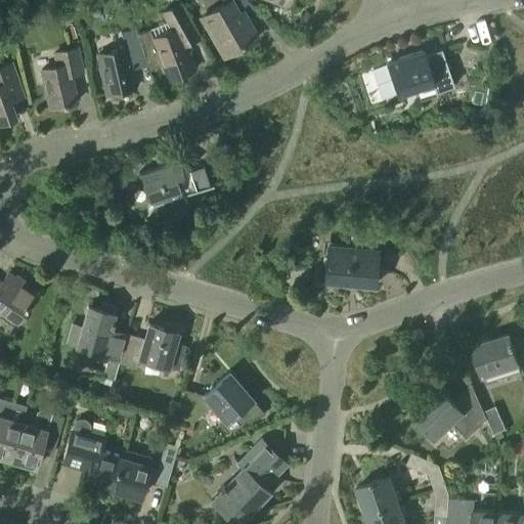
[(61,0),(46,0),(43,6),(45,6),(49,9),(55,13),(56,10),(60,4),(61,3),(62,0),(61,0)]
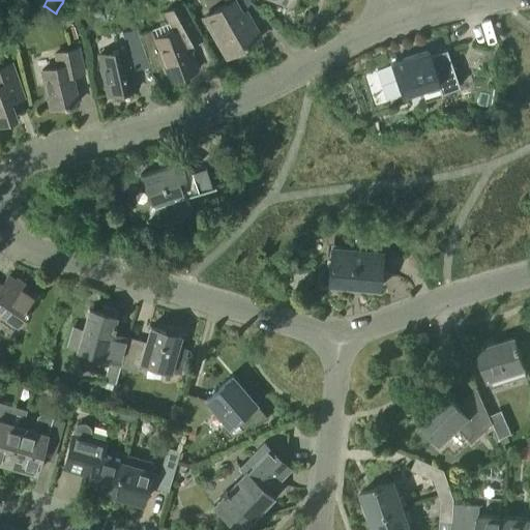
[(244,21),(233,0),(223,0),(226,4),(203,18),(218,46),(226,41),(233,54),(260,38),(248,18),(244,21)]
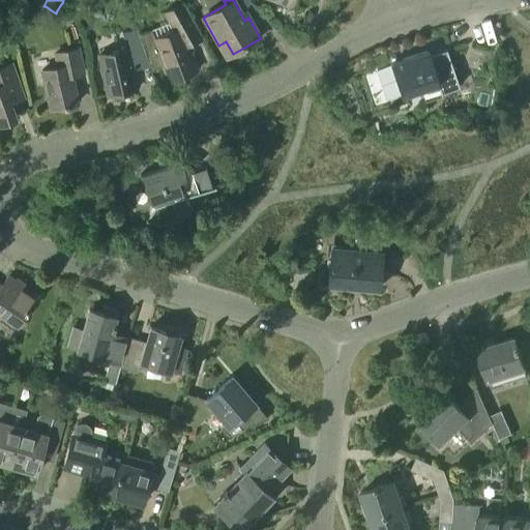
[(168,82),(197,70),(187,46),(202,40),(180,2),(163,12),(171,27),(174,25),(177,30),(152,39),(149,30),(140,34),(152,69),(162,66),(168,82)]
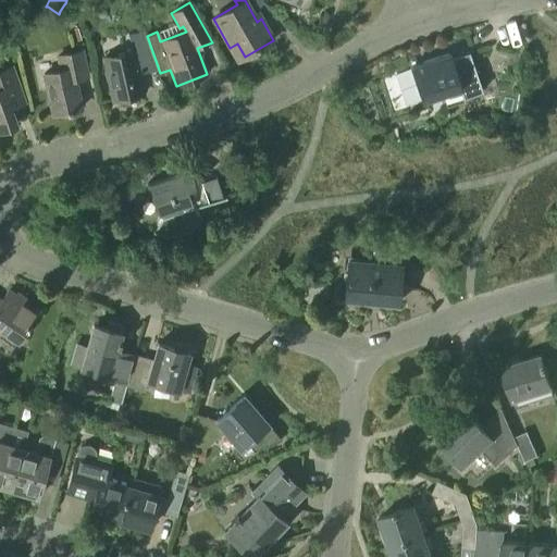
[(113,101),(143,95),(137,69),(155,64),(143,32),(128,35),(132,52),(103,59),(113,101)]
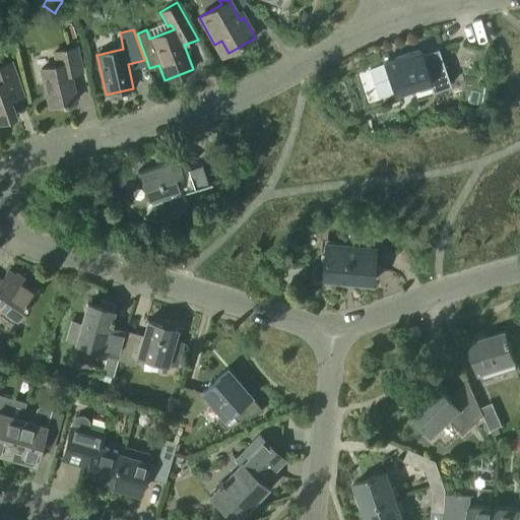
[(69,74),(81,71),(76,48),(54,53),(57,65),(41,69),(49,108),(75,102),(69,74)]
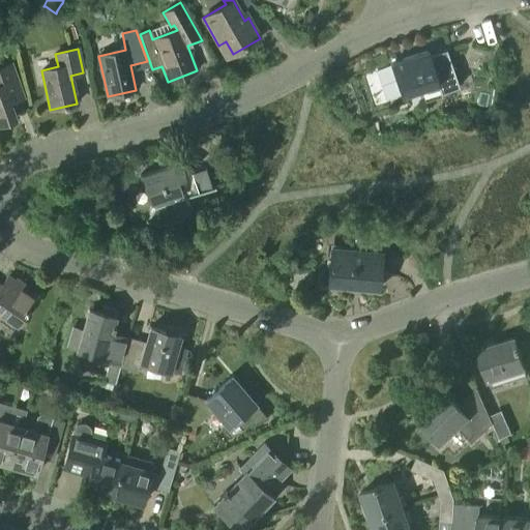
[(391,63),(403,95),(420,89),(423,98),(459,87),(445,51),(428,56),(427,52),(391,63)]
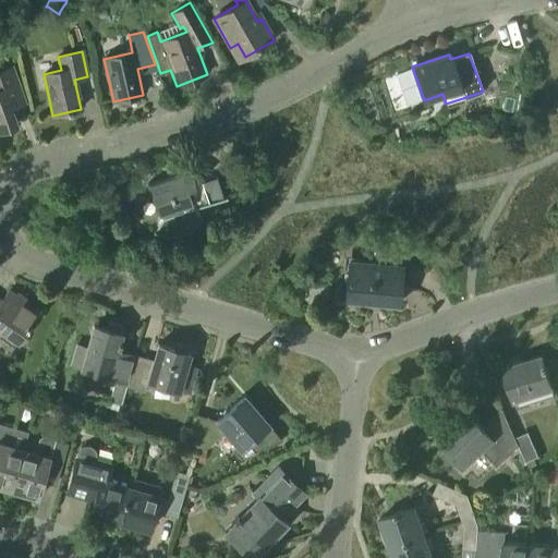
[(0,131),(15,125),(15,123),(7,99),(21,95),(11,68),(0,71),(0,131)]
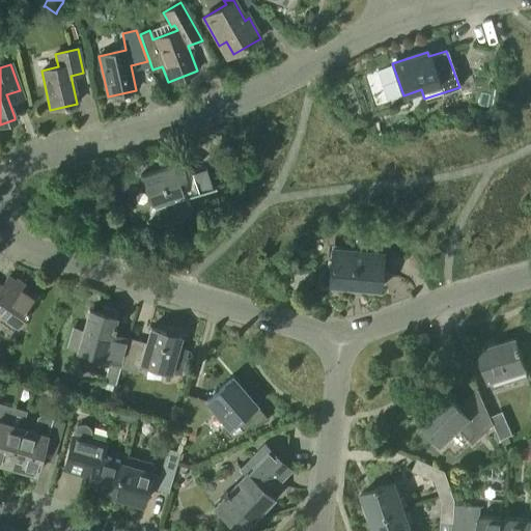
[(146,220),(145,221),(148,223),(151,224),(155,224),(158,225),(161,225),(164,225),(167,225),(170,224),(173,223),(176,222),(179,220),(182,218),(185,216),(187,214),(189,212),(191,208),(192,205),(191,205),(191,207),(189,206),(187,199),(217,190),(216,188),(213,189),(206,169),(186,176),(182,163),(142,175),(151,205),(152,205),(154,210),(147,221),(146,220)]
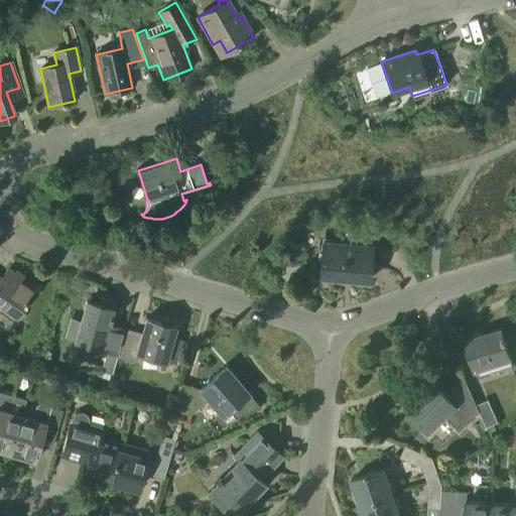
[(109,176),(113,189),(125,185),(121,172),(109,176)]
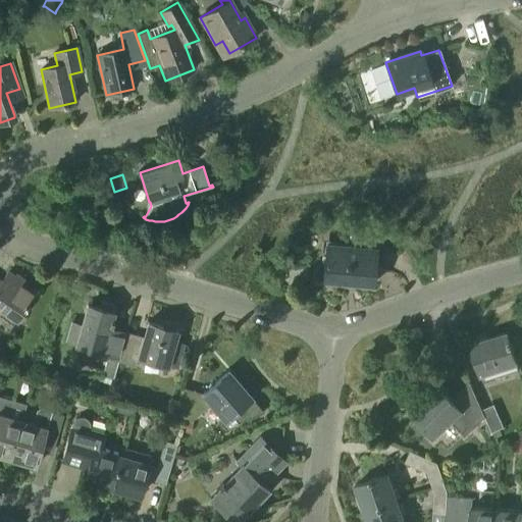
[(375,248),(325,244),(322,280),(373,284),(375,248)]
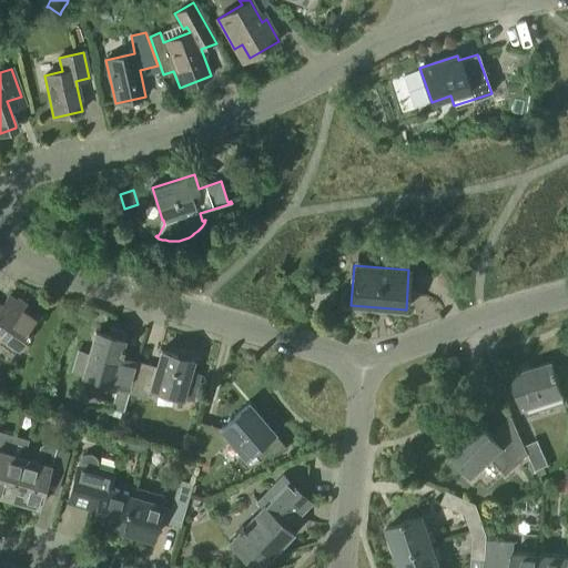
[(0,336),(18,348),(39,317),(8,296),(1,306),(0,306),(0,336)]
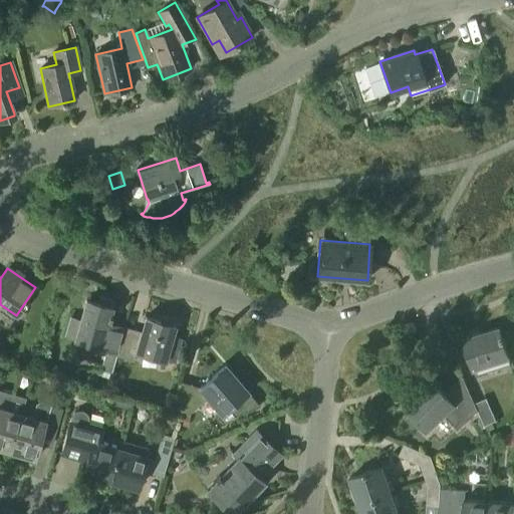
[(117,356),(122,332),(105,327),(110,307),(112,302),(98,298),(97,303),(82,299),(77,319),(69,316),(63,336),(105,348),(99,369),(112,373),(117,356)]
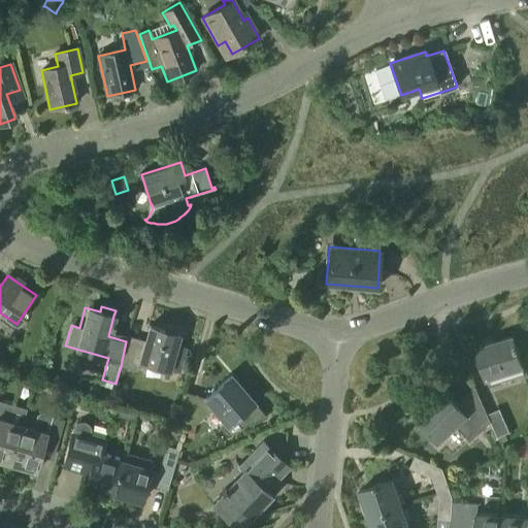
[(128,336),(126,341),(121,366),(137,371),(140,361),(182,372),(189,347),(177,343),(179,335),(150,326),(144,340),(128,336)]
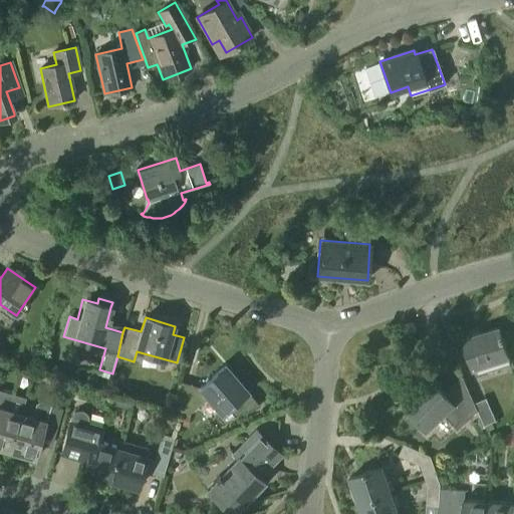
[(473,375),(481,373),(511,364),(499,327),(462,338),(473,375)]
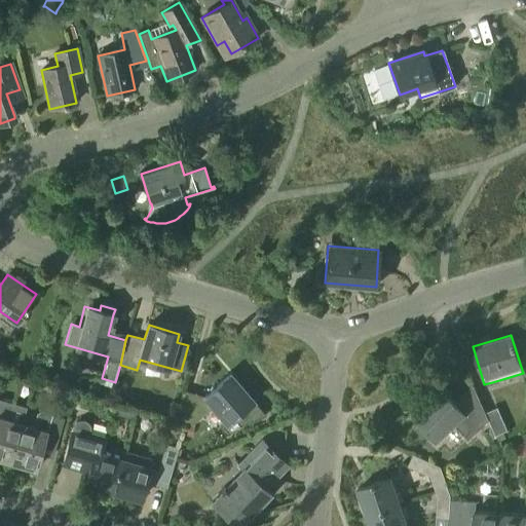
[(203,396),(194,392),(185,389),(177,418),(194,424),(214,407),(227,423),(232,418),(238,426),(264,416),(229,374),(203,396)]
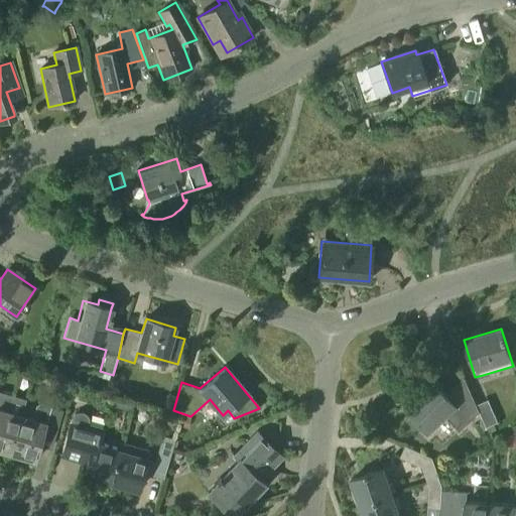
[(436,386),(411,410),(429,429),(443,416),(459,432),(478,413),(462,377),(443,393),(436,386)]
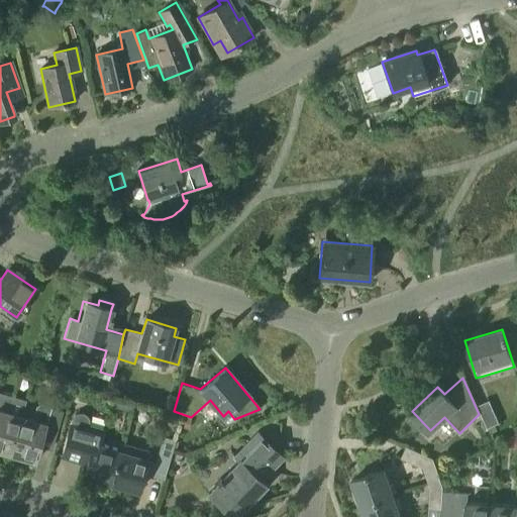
[(25,401),(0,393),(0,450),(10,454),(20,417),(21,417),(25,401)]
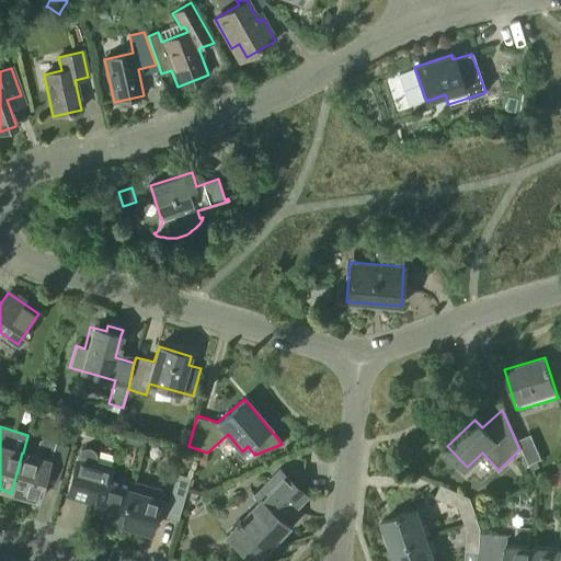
[(519,439),(530,465),(541,459),(530,434),(519,439)]
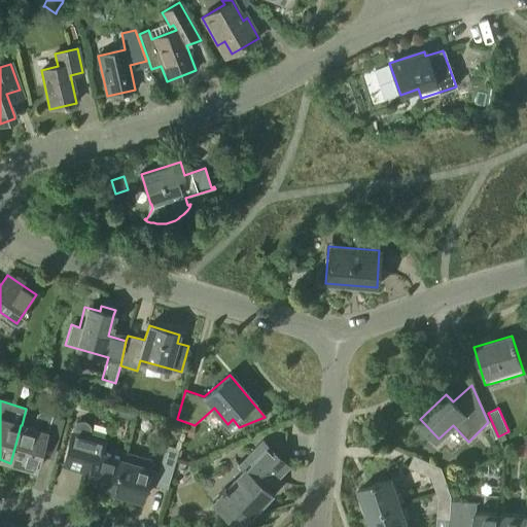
[(33,428),(22,425),(21,425),(10,463),(36,470),(43,446),(55,449),(64,419),(42,413),(37,416),(33,428)]
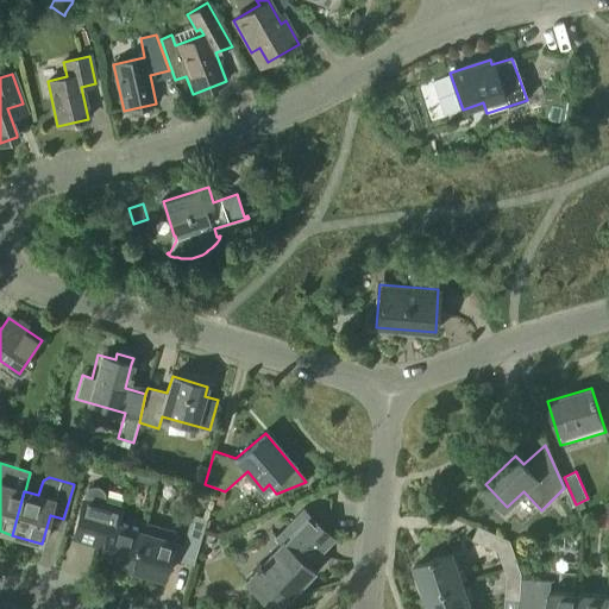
[(130,570),(144,523),(130,519),(121,527),(117,526),(121,507),(104,502),(105,501),(105,496),(101,491),(96,488),(92,488),(87,490),(83,495),(71,539),(79,540),(80,534),(104,540),(98,560),(130,570)]
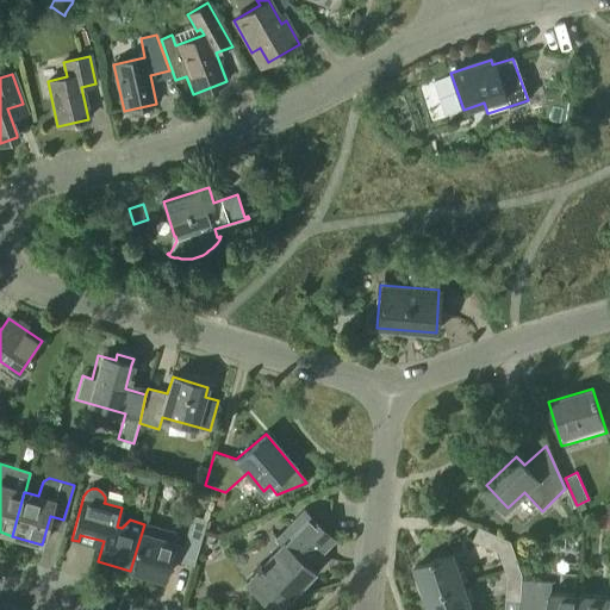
[(216,492),(212,503),(223,506),(225,495),(216,492)]
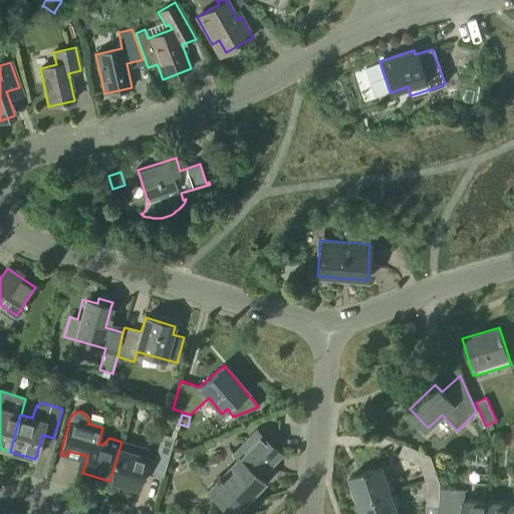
[(237,458),(208,490),(233,513),(235,513),(265,482),(259,477),(280,454),(255,429),(232,454),(237,458)]
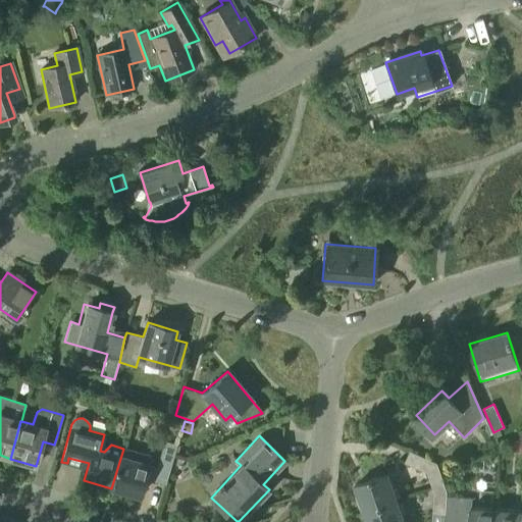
[(512,450),(519,454),(521,453),(521,440),(510,445),(512,450)]
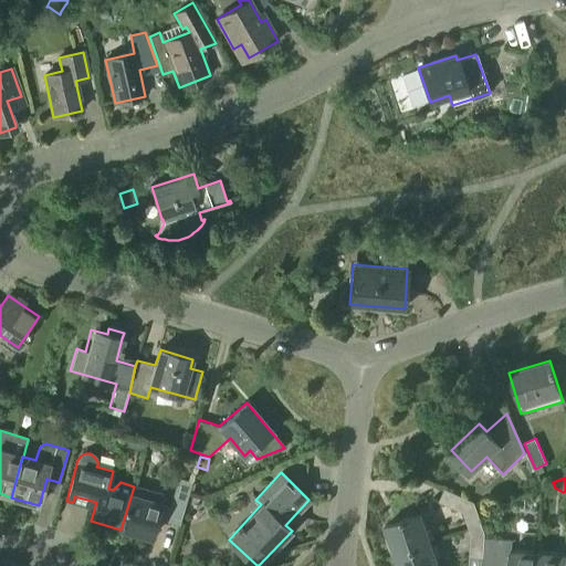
[(177,479),(168,512),(181,515),(191,483),(177,479)]
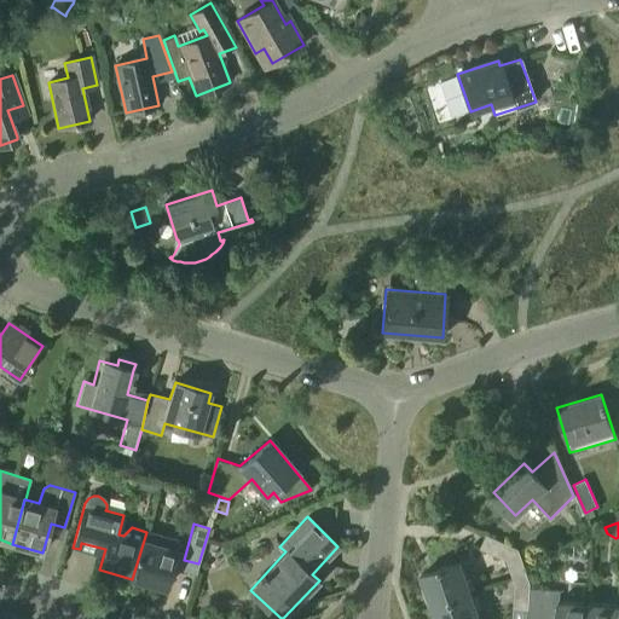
[(179,541),(146,532),(132,579),(166,589),(172,567),(181,570),(184,560),(174,557),(179,541)]
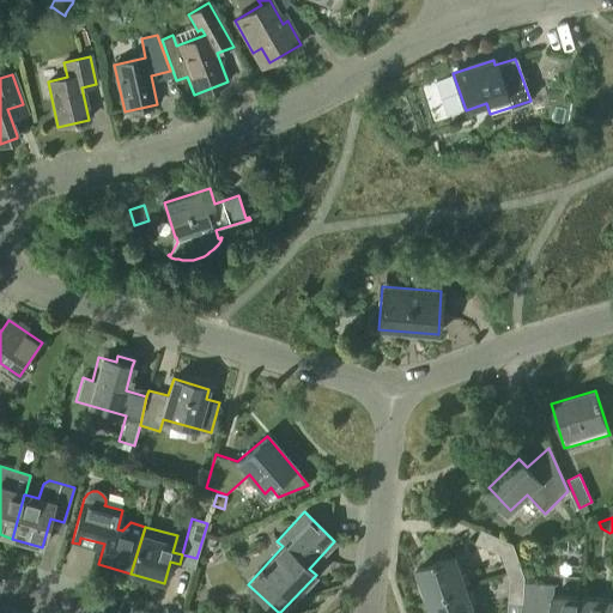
[(480,529),(474,540),(473,541),(496,557),(503,576),(519,570),(509,544),(504,546),(480,529)]
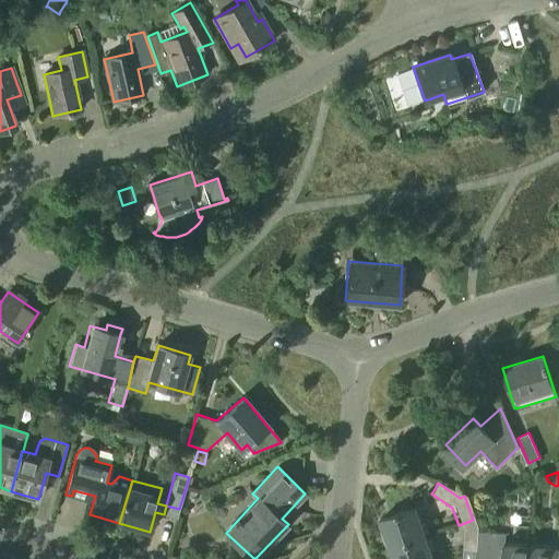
[(391,548),(425,536),(416,509),(381,521),(391,548)]
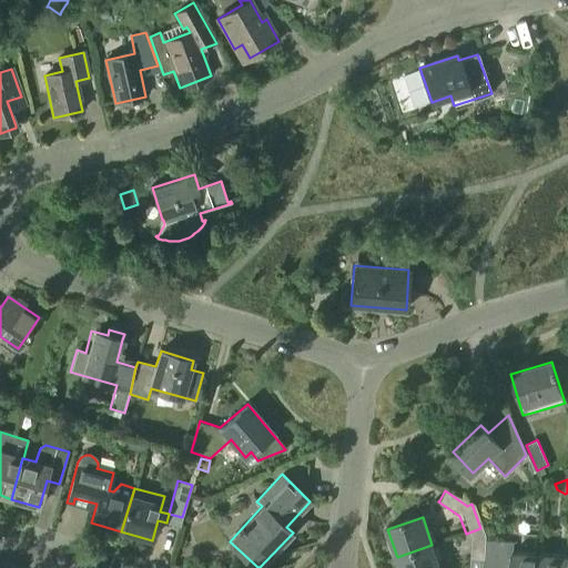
[(480,528),(466,534),(468,540),(467,558),(483,558),(483,540),(483,536),(480,528)]
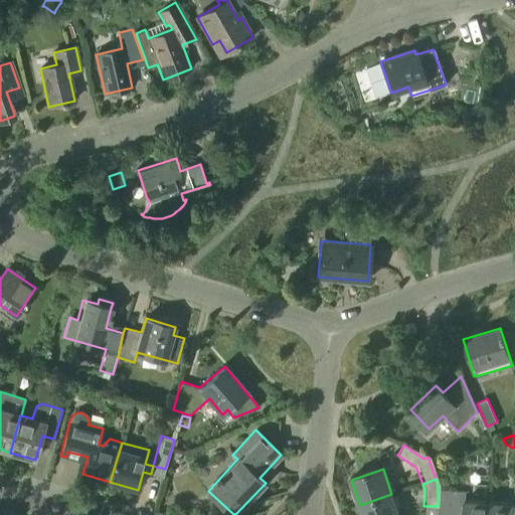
[(438,490),(438,506),(437,514),(449,514),(451,491),(438,490)]
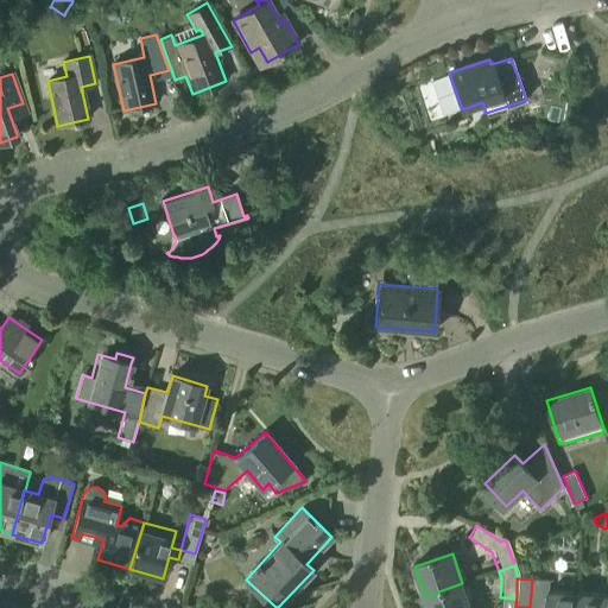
[(546,580),(532,580),(530,607),(576,607),(577,594),(545,591),(546,580)]
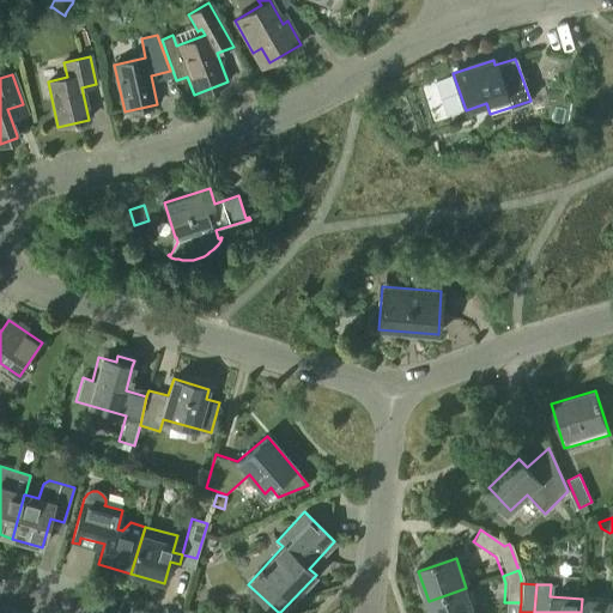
[(474,612),(466,588),(429,601),(432,612),(474,612)]
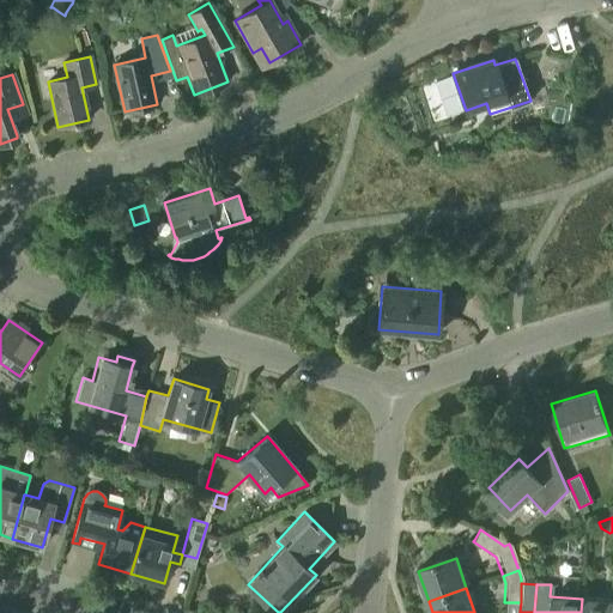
[(612,612),(612,601),(612,600),(582,599),(581,612),(612,612)]
